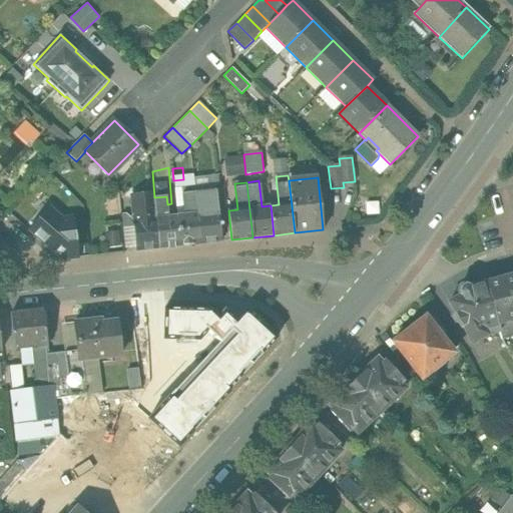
[(215,184),(194,186),(200,243),(221,240),(215,184)]
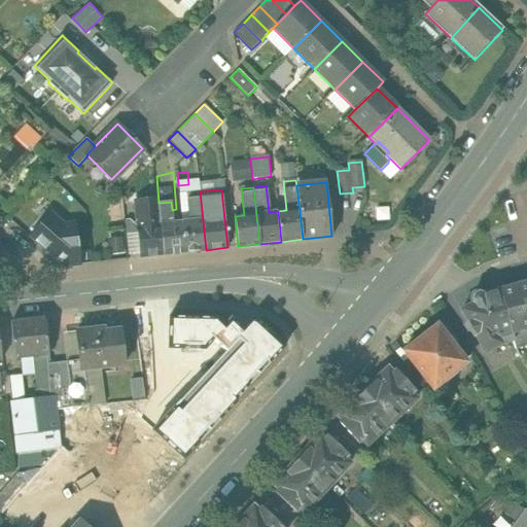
[(200,191),(187,194),(190,220),(182,221),(184,252),(206,250),(200,191)]
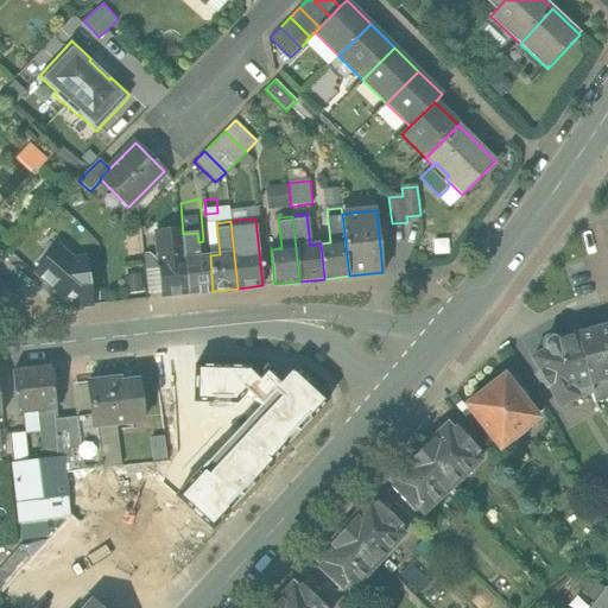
[(182,229),(157,232),(159,253),(154,258),(153,258),(159,263),(159,268),(163,297),(188,293),(183,234),(182,234),(182,229)]
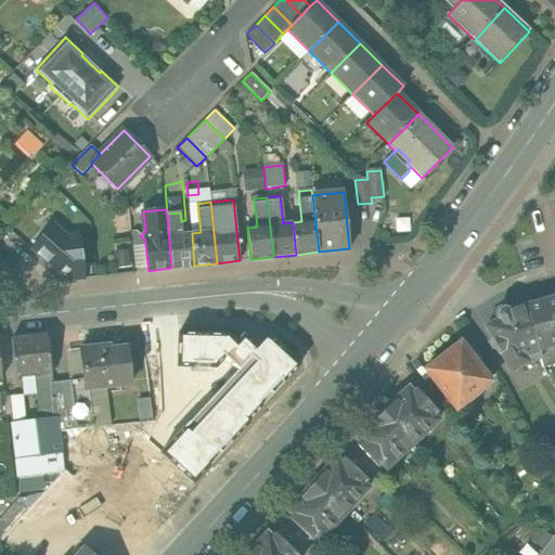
[(180,213),(167,214),(171,268),(194,266),(192,233),(182,234),(181,221),(180,213)]
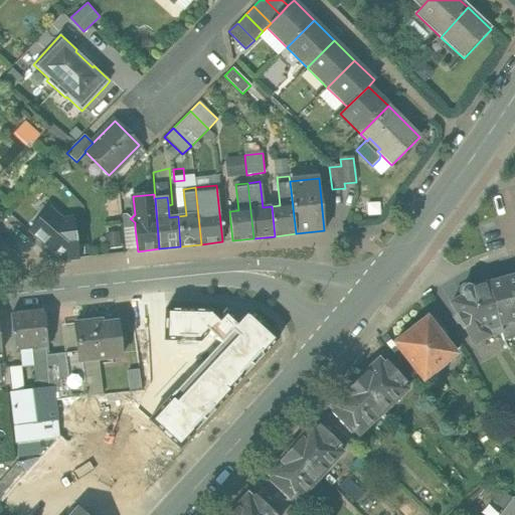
[(62,219),(49,208),(29,230),(63,260),(77,259),(72,218),(62,219)]
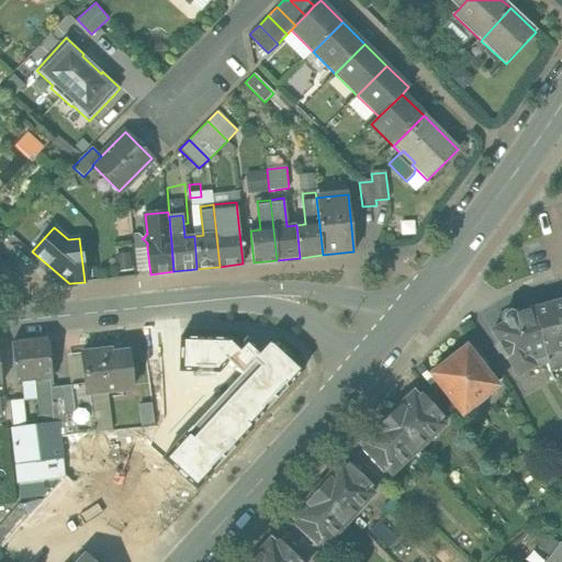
[(143,238),(138,234),(134,234),(135,249),(147,248),(147,243),(142,238),(143,238)]
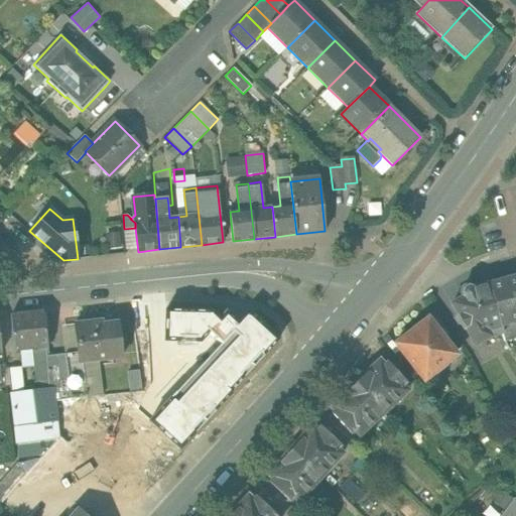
[(515,275),(488,283),(502,333),(504,340),(515,337),(515,275)]
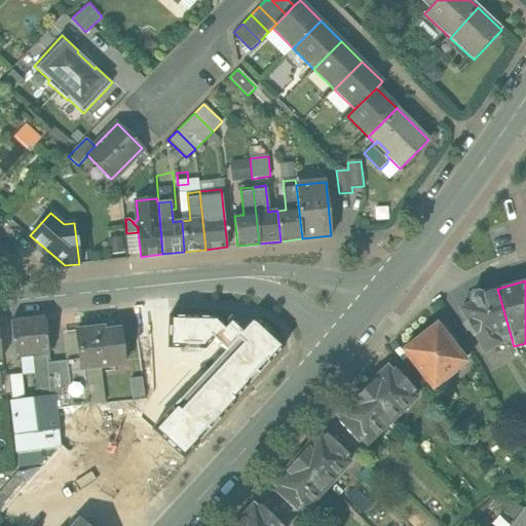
[(497,289),(483,293),(477,291),(473,293),(471,299),(473,302),(461,309),(468,322),(467,322),(475,334),(476,334),(484,349),(499,341),(505,340),(512,339),(497,289)]
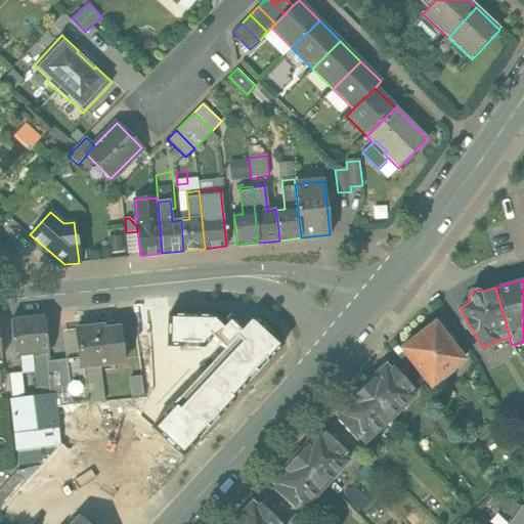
[(189,454),(290,340),(258,311),(249,321),(235,311),(161,307),(160,324),(156,331),(155,344),(222,348),(212,359),(212,361),(156,426),(189,454)]
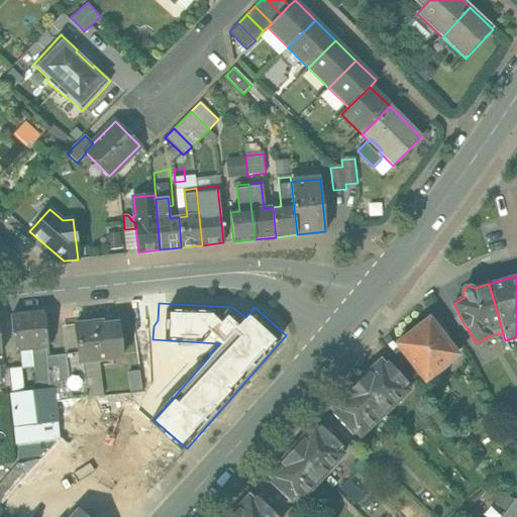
[(13,334),(44,330),(42,312),(11,315),(13,334)]
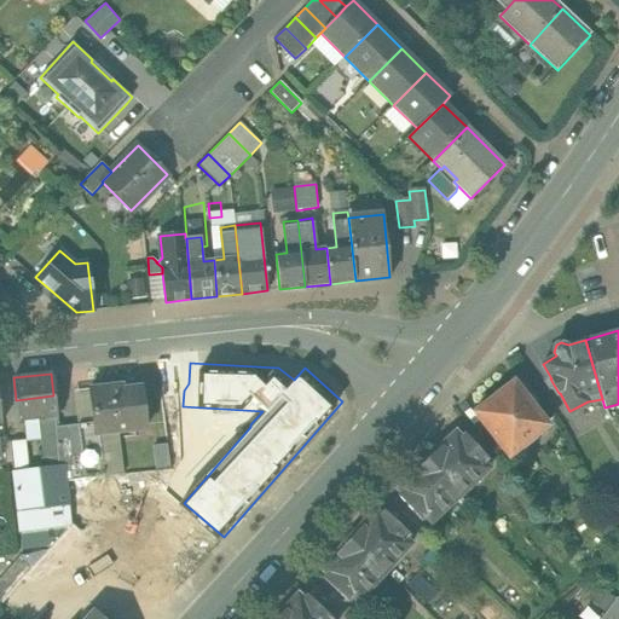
[(519,389),(514,383),(509,387),(504,386),(497,392),(497,397),(476,412),(499,440),(497,443),(505,452),(507,451),(510,455),(547,426),(542,418),(543,417),(520,388),(519,389)]
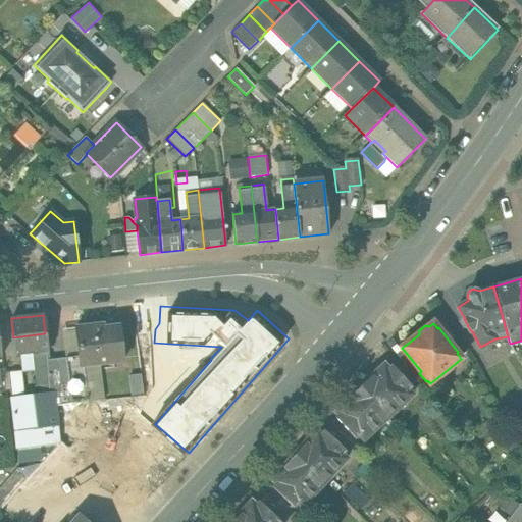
[(76,349),(120,344),(118,326),(95,329),(94,325),(74,328),(76,349)]
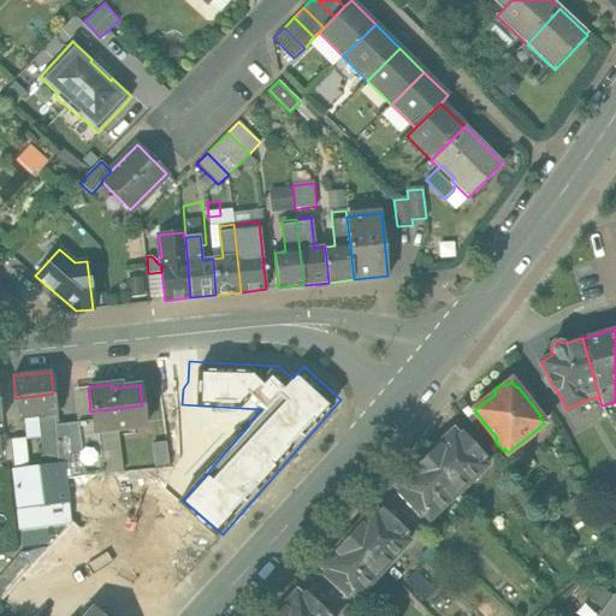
[(90,412),(88,388),(73,390),(77,422),(92,421),(90,412)]
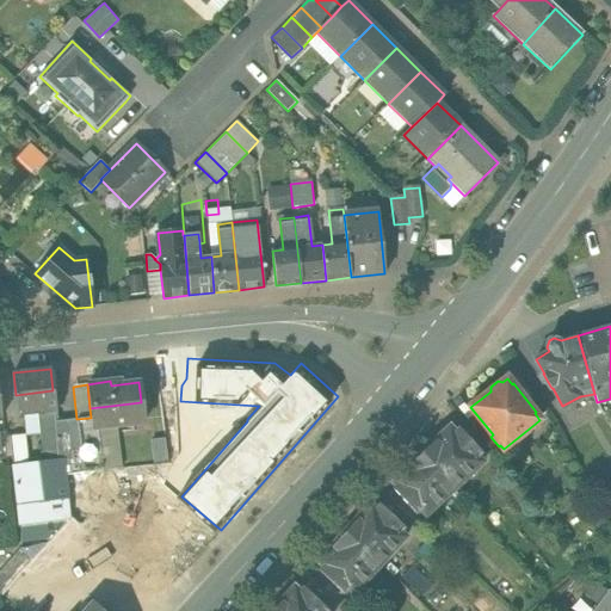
[(53,390),(16,395),(18,417),(41,414),(56,412),(53,390)]
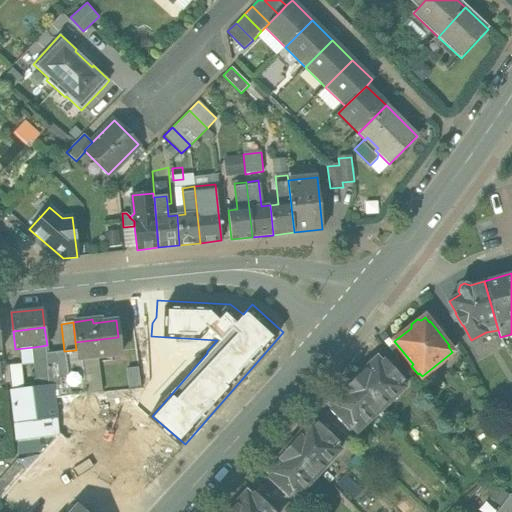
[(500,337),(498,330),(492,331),(499,350),(506,348),(500,337)]
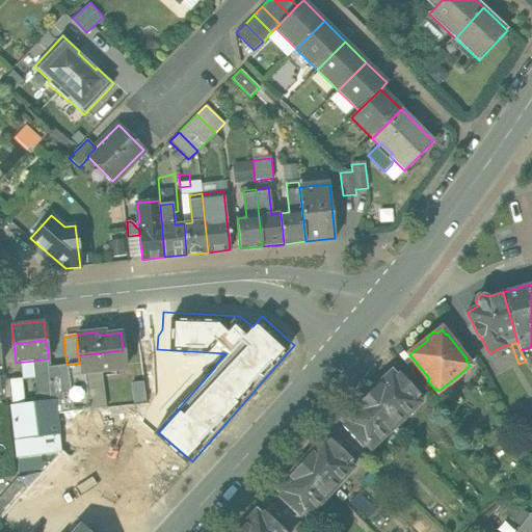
[(123,350),(78,355),(79,364),(81,374),(85,373),(102,371),(125,368),(123,350)]
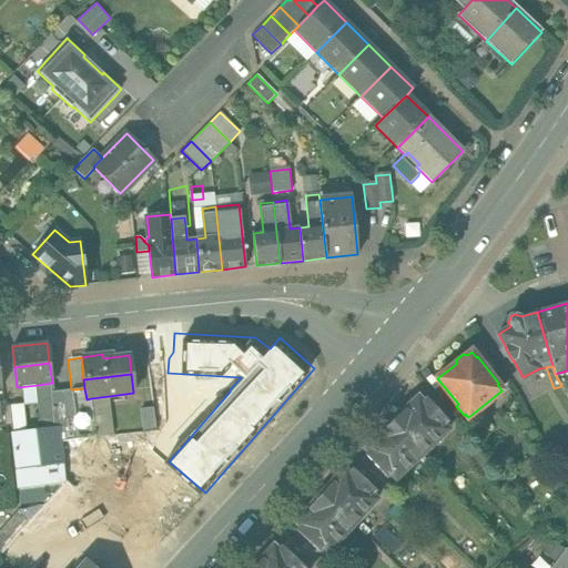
[(52,383),(38,385),(39,394),(31,394),(31,403),(39,402),(41,430),(13,434),(20,488),(64,483),(53,392),(52,383)]
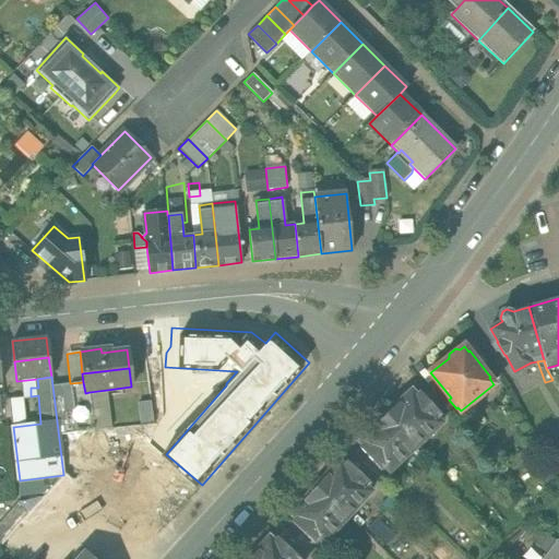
[(83,382),(70,383),(76,432),(85,431),(94,430),(94,428),(90,392),(85,393),(83,382)]
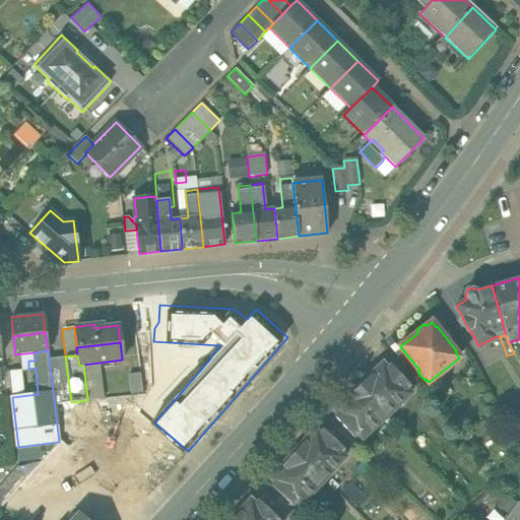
[(65,356),(49,359),(55,404),(71,402),(65,356)]
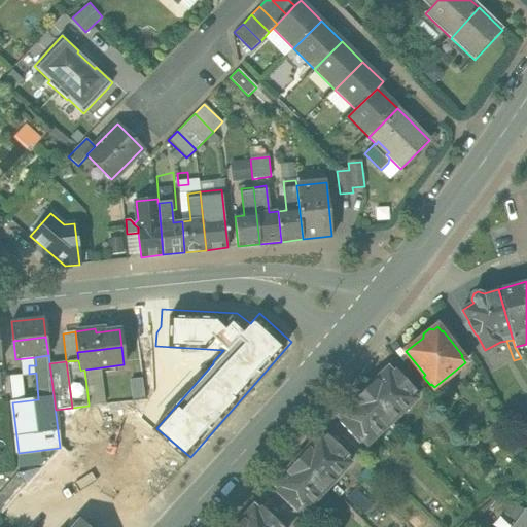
[(84,370),(89,403),(105,401),(101,367),(84,370)]
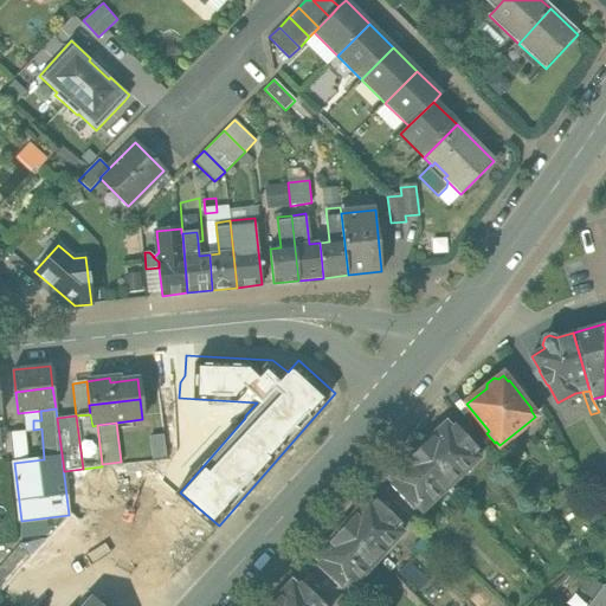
[(451,429),(446,423),(430,437),(431,438),(418,450),(450,485),(463,474),(463,475),(479,459),(475,455),(478,450),(455,425),(451,429)]
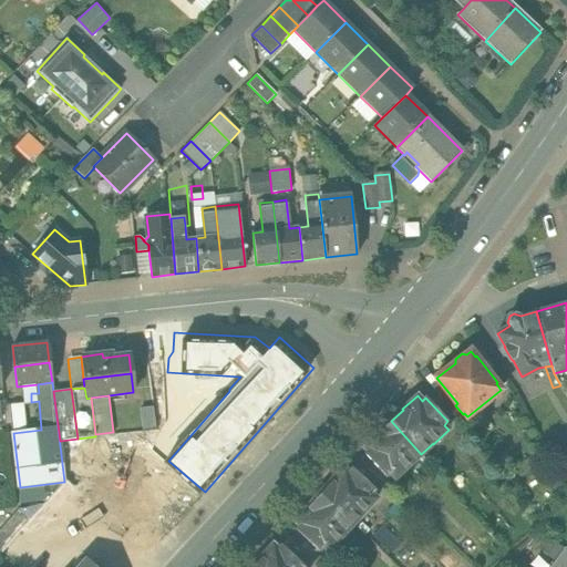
[(12,428),(27,426),(26,402),(11,402),(12,428)]
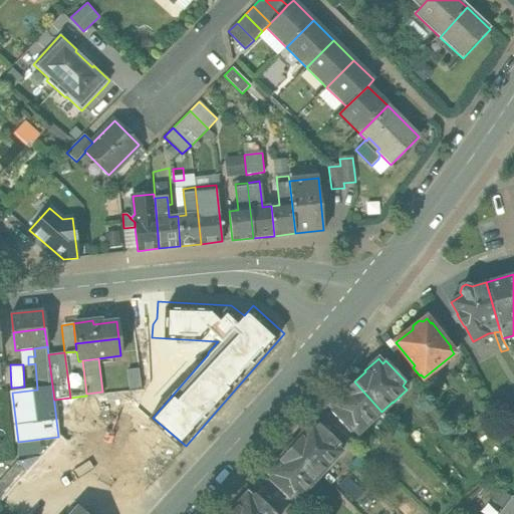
[(126,369),(130,390),(142,388),(139,368),(126,369)]
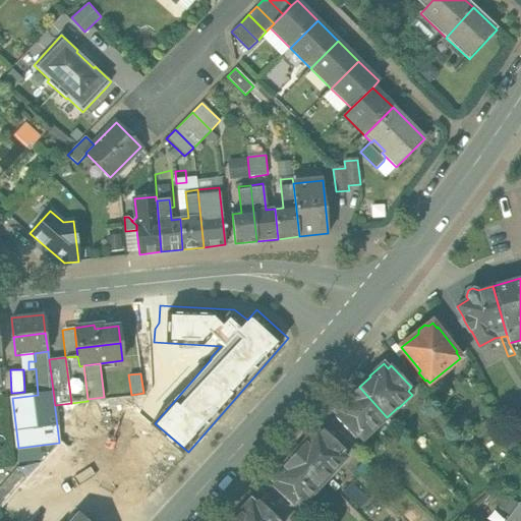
[(387,417),(359,387),(348,397),(334,409),(339,414),(336,417),(355,439),(358,437),(362,441),(377,427),(377,426),(387,417)]
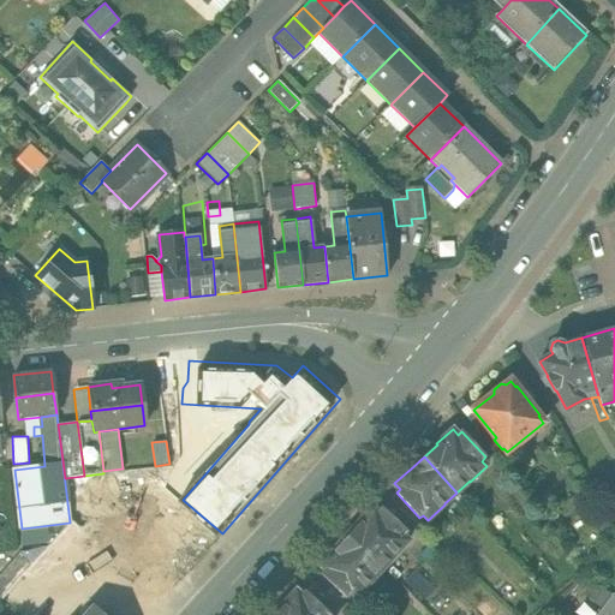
[(84,476),(65,478),(70,523),(72,520),(97,493),(94,475),(84,476)]
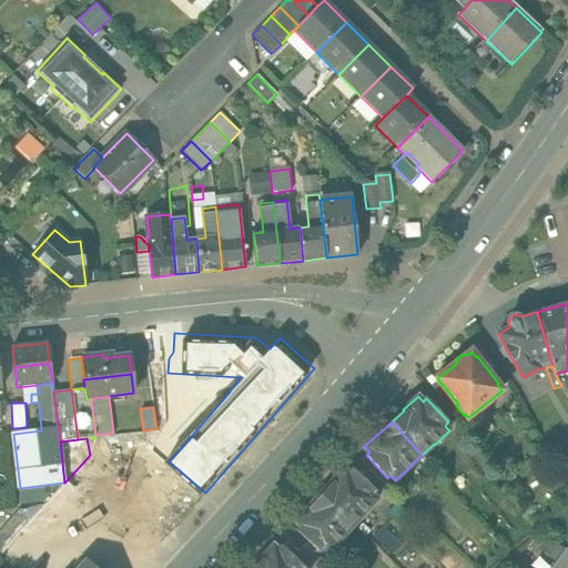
[(111,475),(90,455),(1,553),(18,567),(81,567),(87,563),(89,565),(89,564),(120,529),(109,519),(133,494),(129,490),(153,464),(137,448),(111,475)]
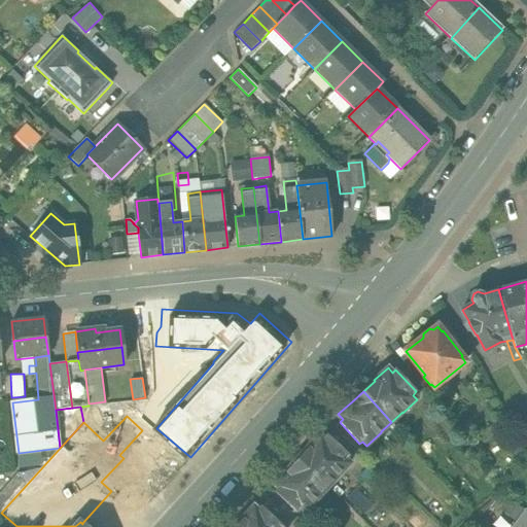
[(323,438),(319,434),(307,448),(308,448),(296,460),(326,488),(337,477),(338,477),(350,463),(346,459),(349,456),(327,435),(323,438)]
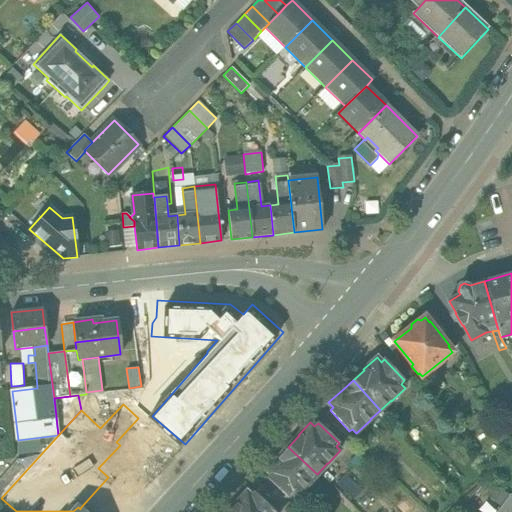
[(317,474),(288,447),(278,458),(277,457),(265,470),(270,474),(267,478),(288,497),(291,494),(296,498),(308,484),(317,474)]
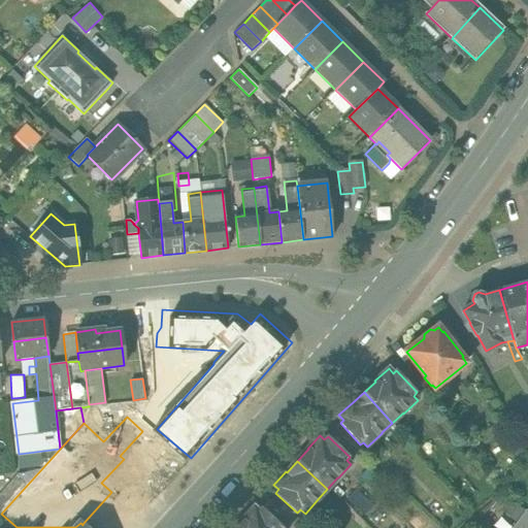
[(283,527),(284,527),(262,507),(259,510),(254,506),(241,521),(242,521),(235,527),(283,527)]
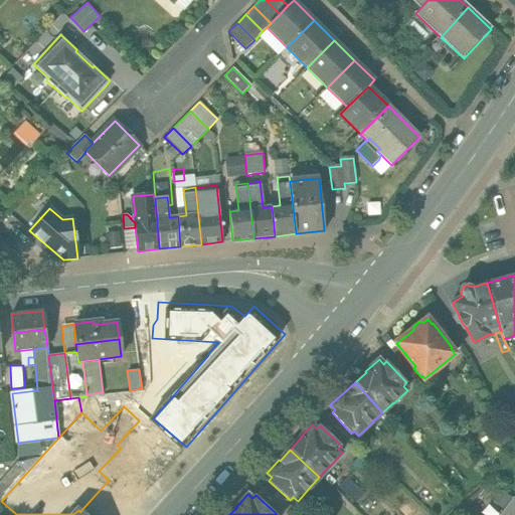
[(514,514),(514,498),(514,497),(499,514),(514,514)]
